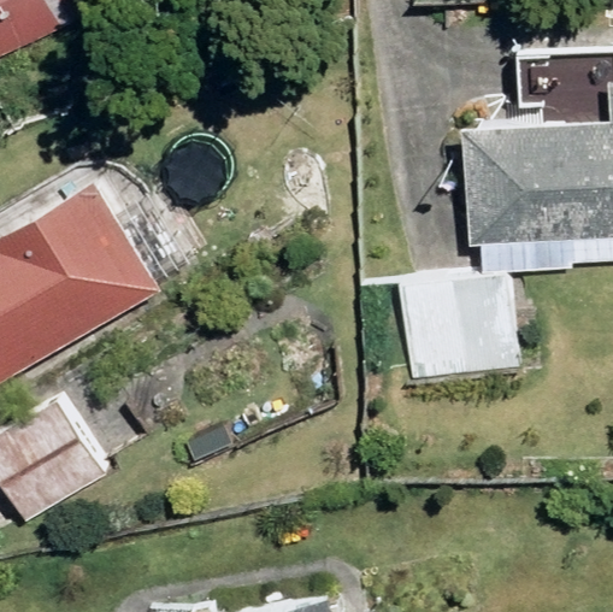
[(0,0),(0,56),(117,0),(0,0)]
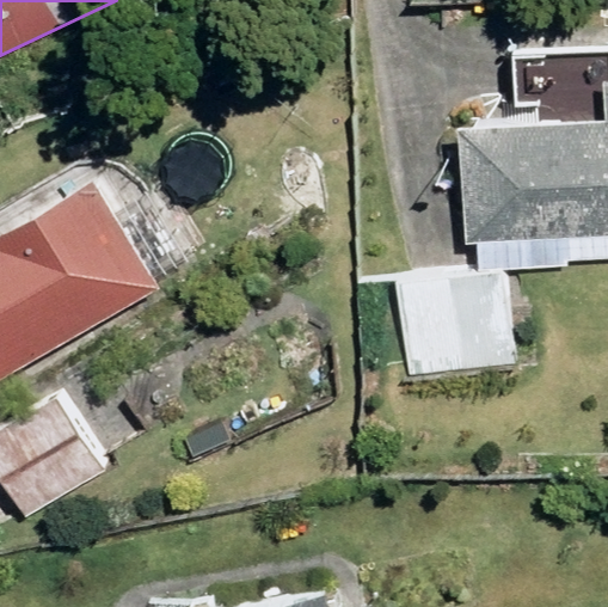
[(455,120),(462,241),(607,235),(607,72),(601,73),(603,115),(455,120)]
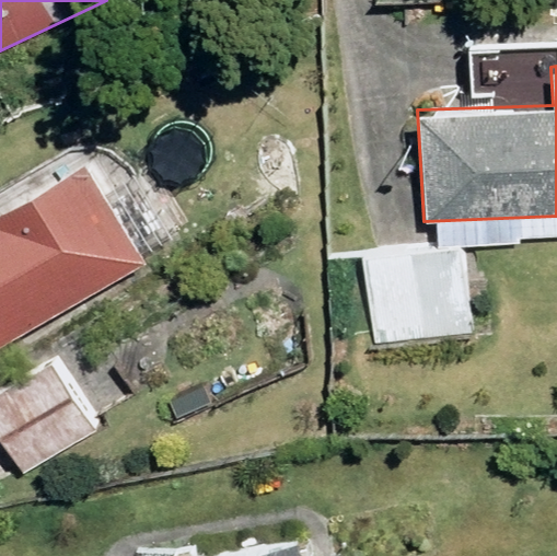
[(0,209),(0,344),(142,264),(83,162),(0,209)]
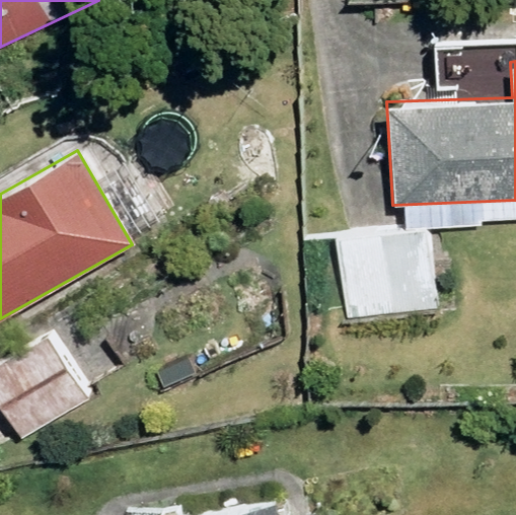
[(338,238),(352,328),(444,315),(430,224),(338,238)]
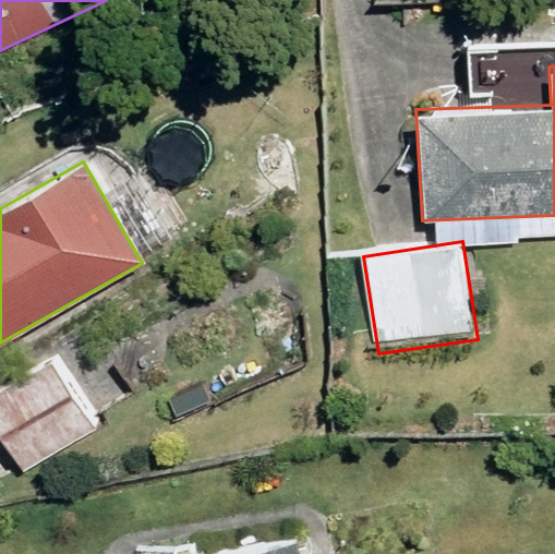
[(0,388),(0,431),(24,472),(93,431),(49,359),(0,388)]
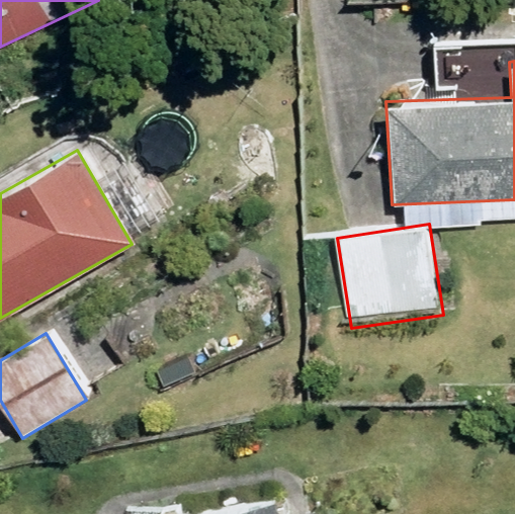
[(273,513),(271,501),(191,513),(273,513)]
